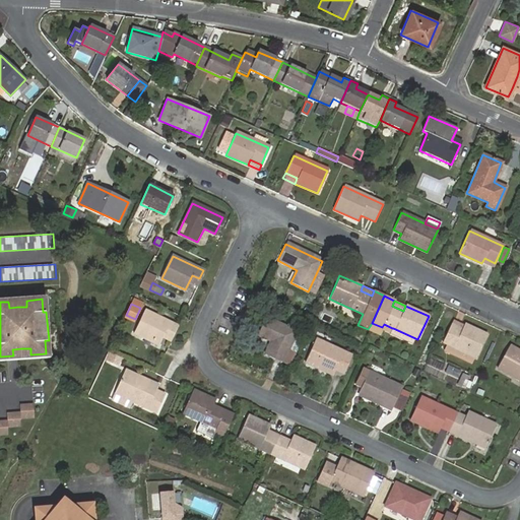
[(158,344),(164,335),(166,330),(173,333),(177,326),(145,311),(134,333),(158,344)]
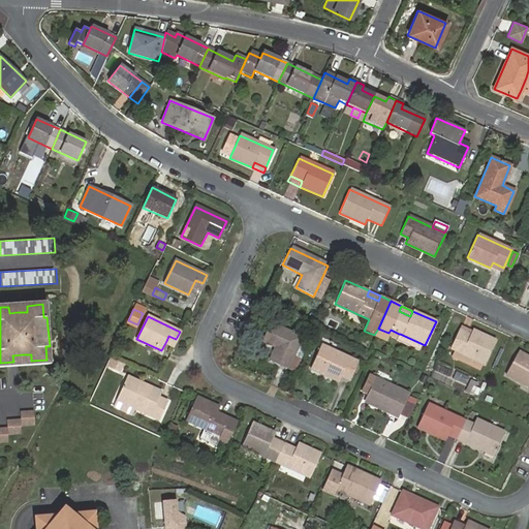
[(302,337),(271,321),(260,341),(276,348),(270,362),(286,370),(302,337)]
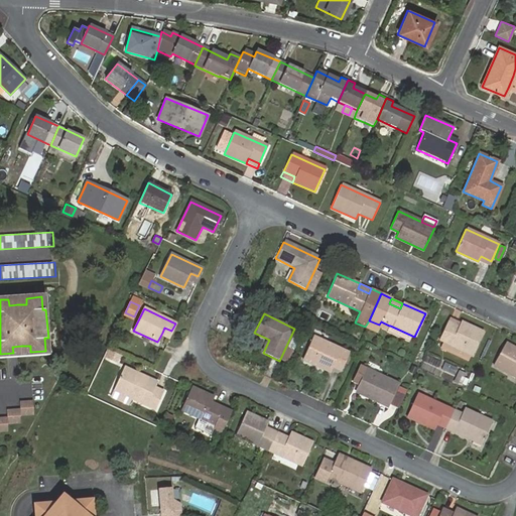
[(458,328),(446,324),(439,340),(472,355),(483,333),(461,323),(458,328)]
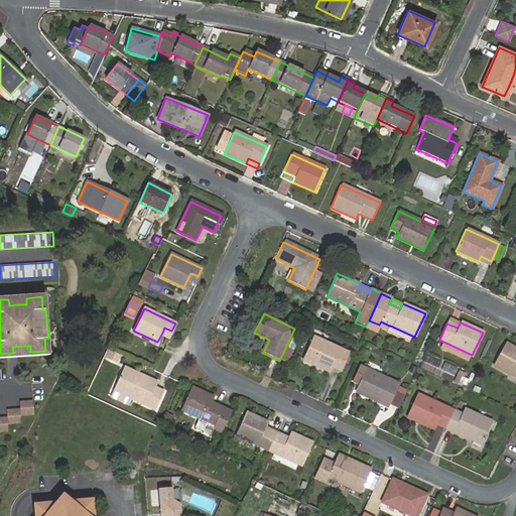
[(389,326),(386,332),(408,342),(411,336),(390,326),(389,326)]
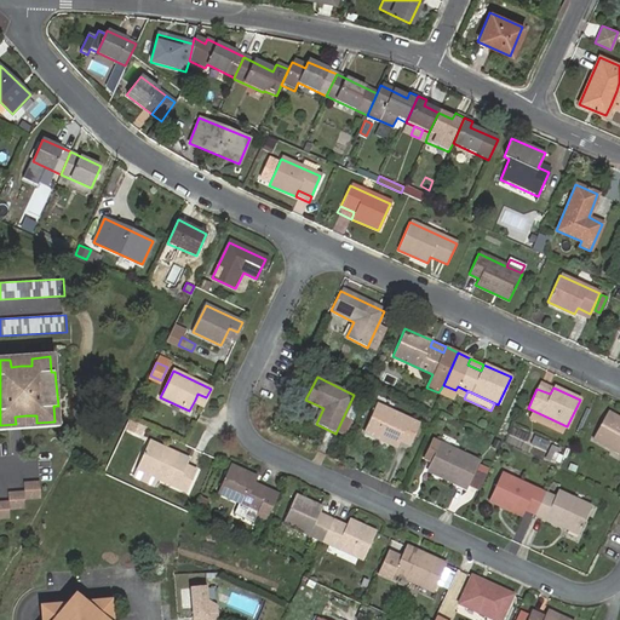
[(419,425),(375,405),(363,431),(397,447),(401,441),(411,446),(419,425)]
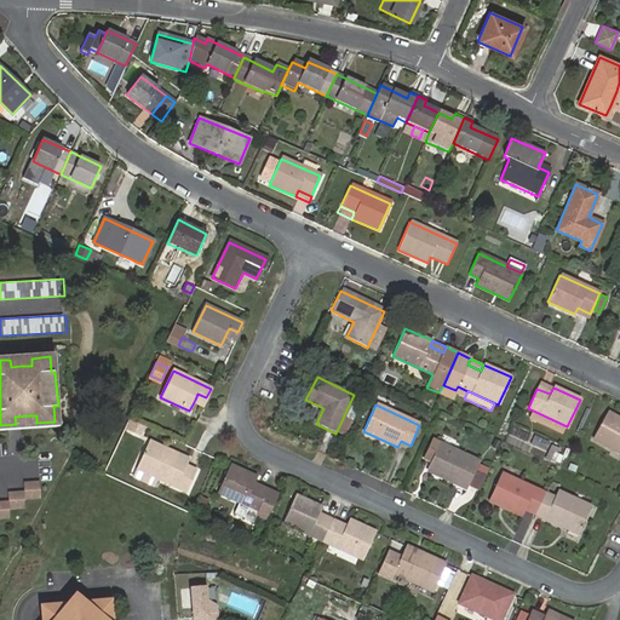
[(619,454),(619,419),(607,413),(591,440),(619,454)]
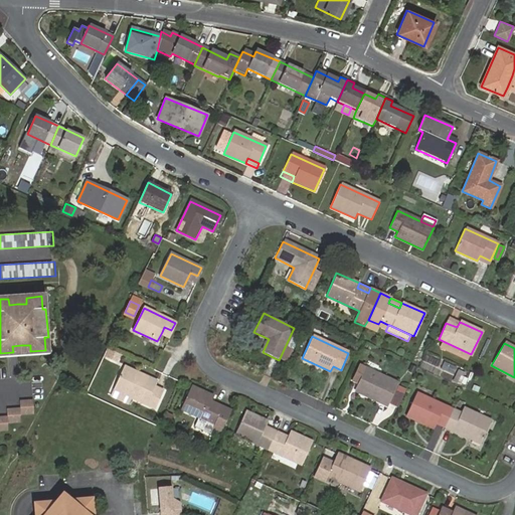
[(121,354),(110,349),(107,356),(118,361),(121,354)]
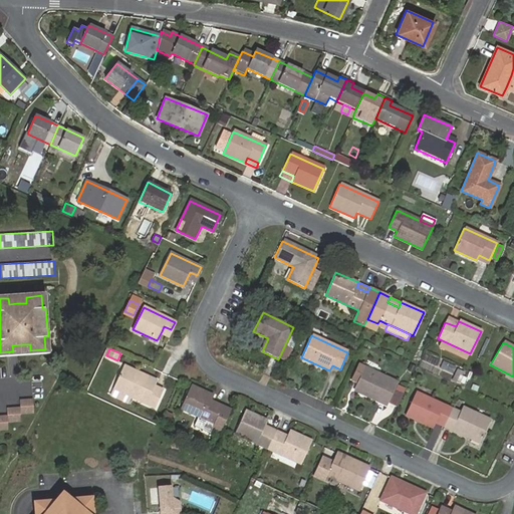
[(451,379),(456,365),(444,360),(439,375),(451,379)]
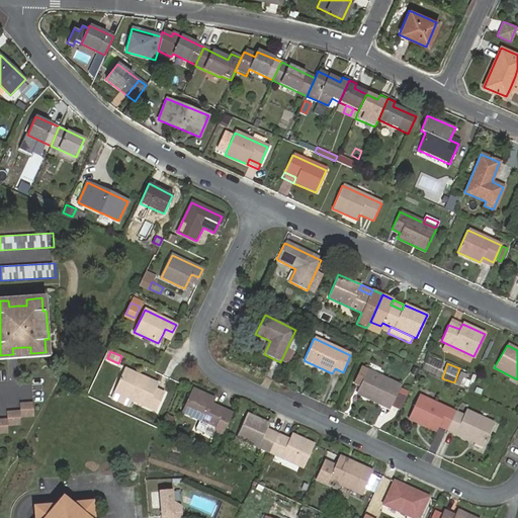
[(124,369),(123,371),(137,378),(139,375),(124,369)]
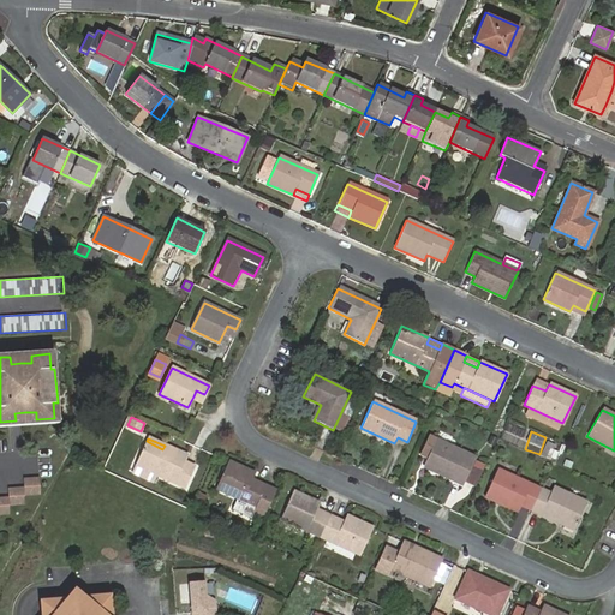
[(476,458),(436,440),(423,467),(464,485),(476,458)]
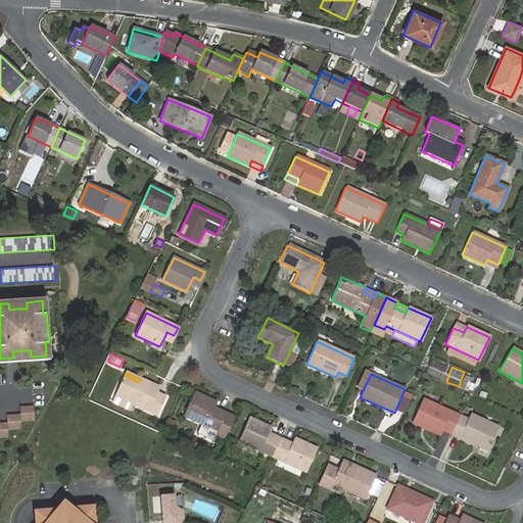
[(114,395),(133,405),(157,415),(164,397),(155,393),(157,387),(140,379),(138,382),(125,375),(114,395)]
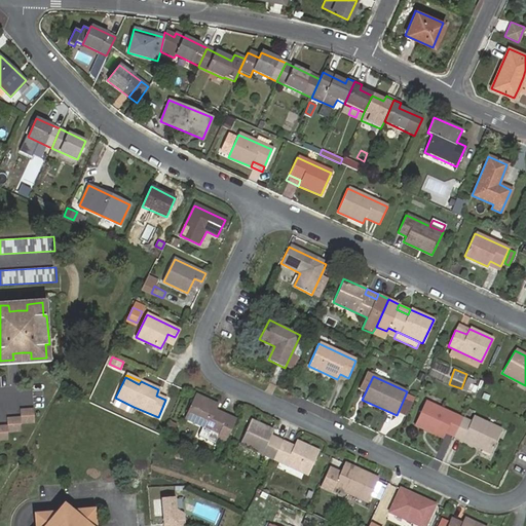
[(216,410),(218,406),(195,396),(185,418),(202,426),(218,434),(227,416),(216,410)]
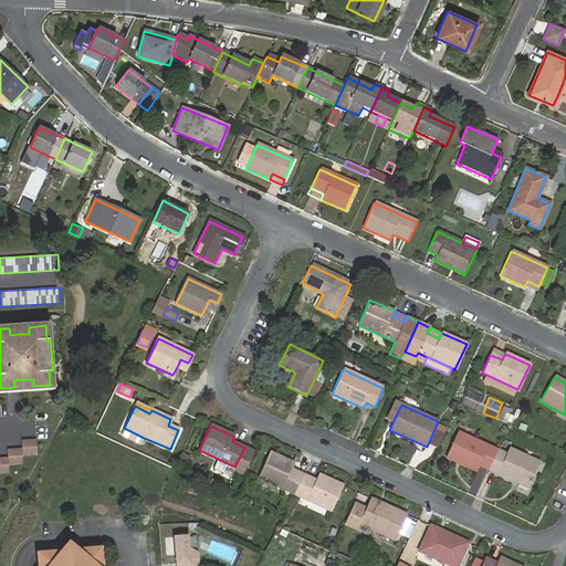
[(142,443),(144,438),(124,428),(122,433),(142,443)]
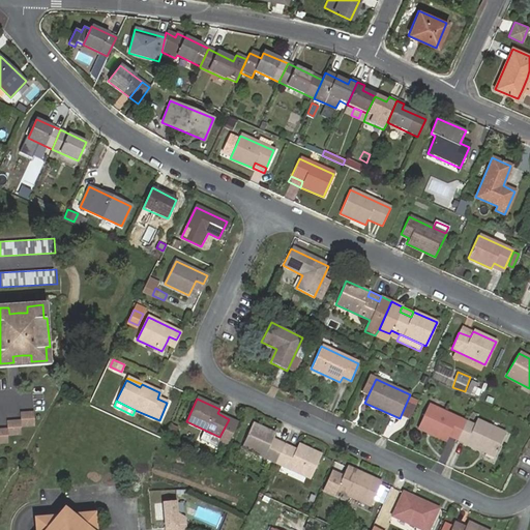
[(448,436),(455,439),(464,421),(429,405),(417,429),(445,441),(448,436)]
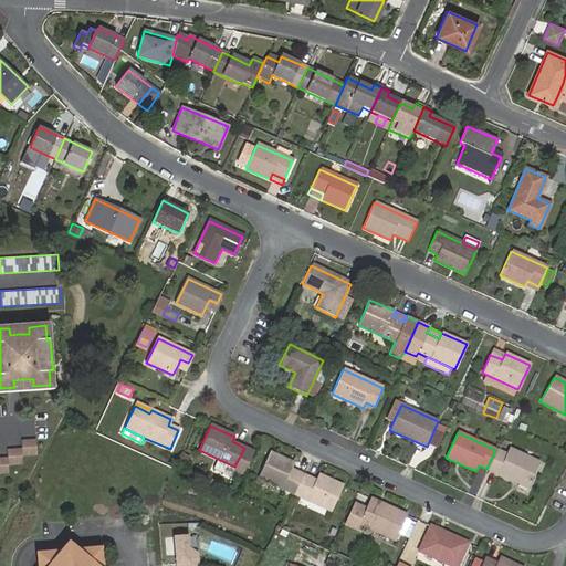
[(0,457),(0,471),(9,471),(9,462),(23,461),(23,456),(37,454),(35,439),(23,440),(23,447),(9,448),(9,457),(0,457)]
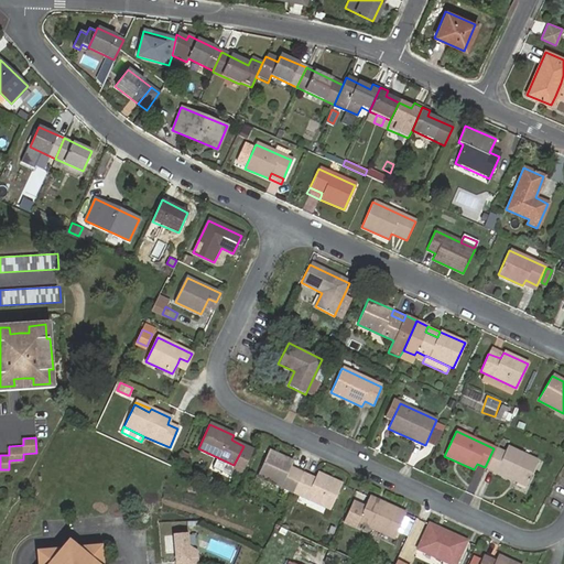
[(242,473),(252,451),(243,446),(234,465),(232,468),(242,473)]
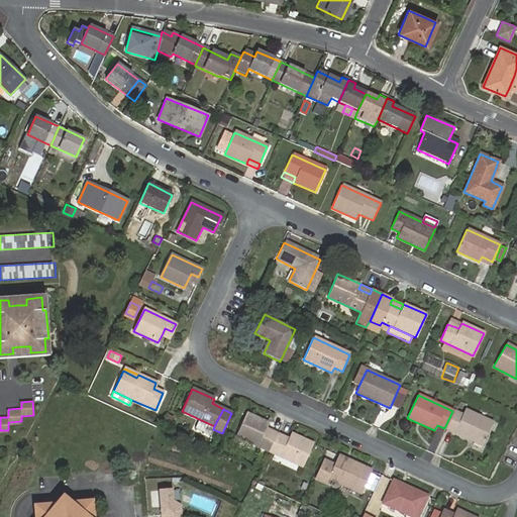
[(452,411),(444,428),(482,445),(493,422),(463,410),(461,415),(452,411)]
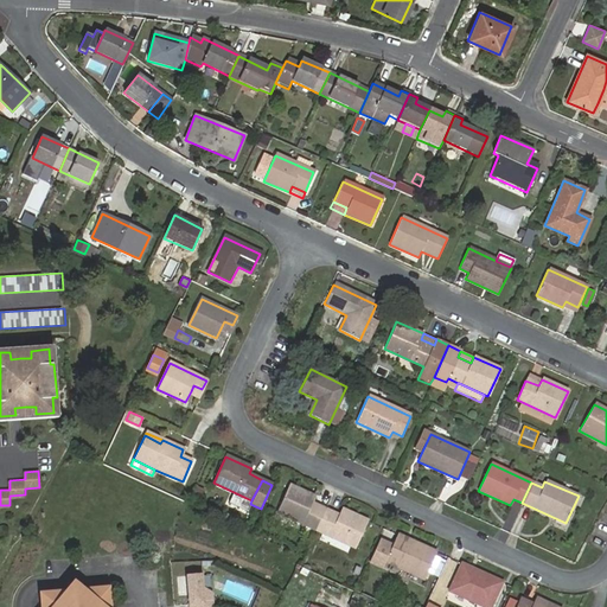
[(276,512),(315,530),(325,509),(312,503),(314,497),(288,485),(276,512)]
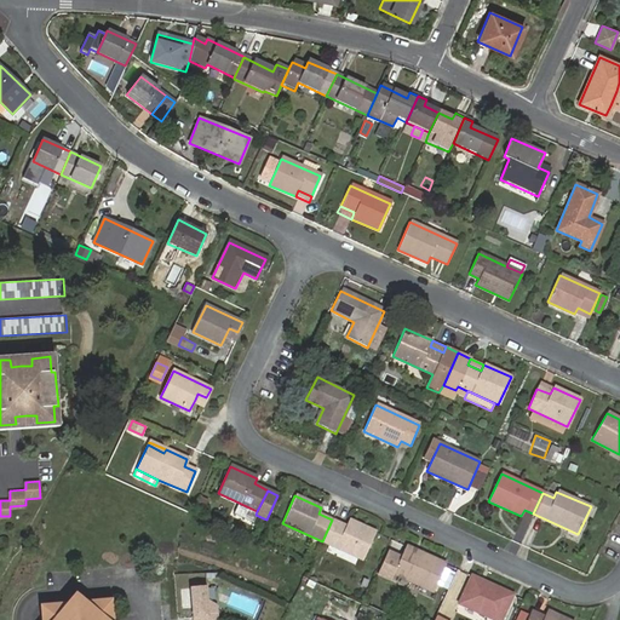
[(256,515),(257,511),(239,503),(234,515),(252,523),(256,515)]
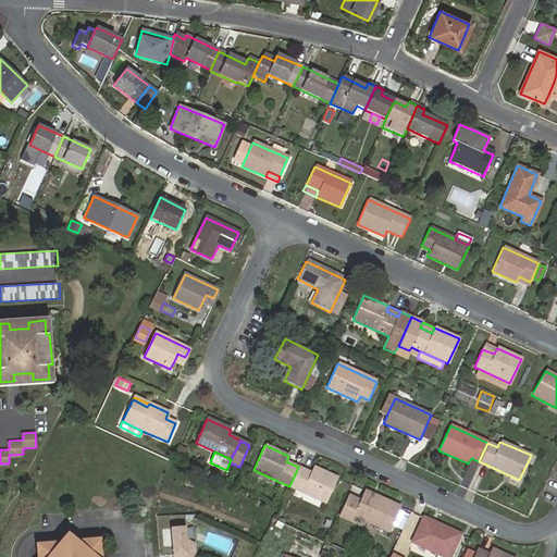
[(325,503),(337,478),(312,467),(309,472),(298,467),(289,486),(325,503)]
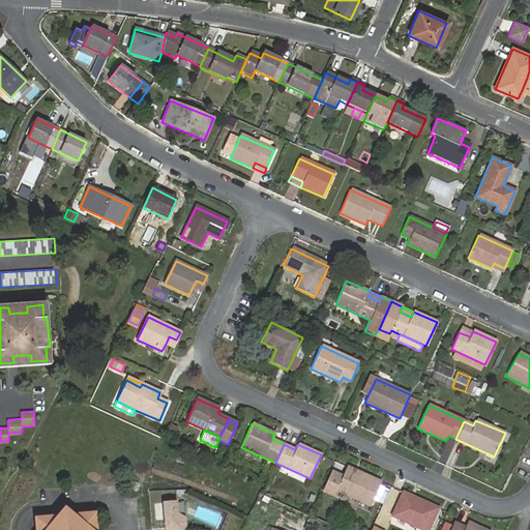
[(370,506),(380,482),(346,467),(335,490),(370,506)]
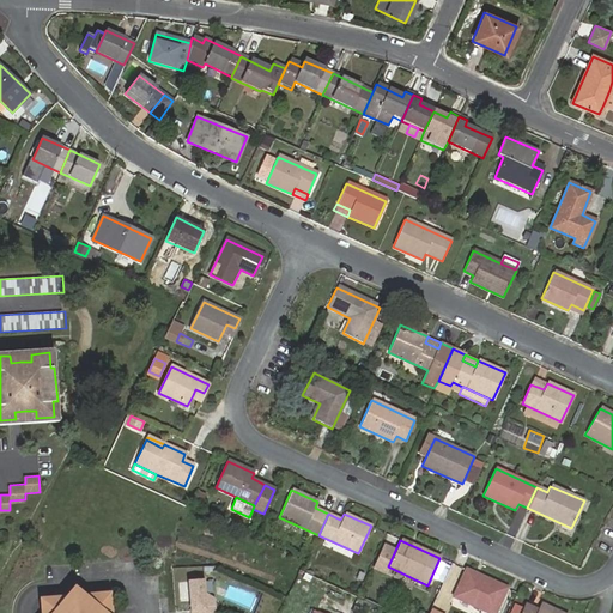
[(489,612),(493,612),(505,588),(466,570),(454,596),(489,612)]
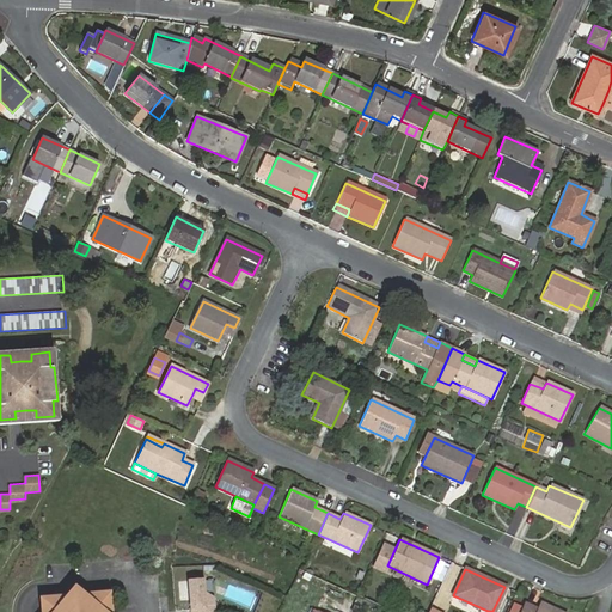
[(201,582),(188,583),(189,611),(212,611),(210,600),(201,594),(201,582)]
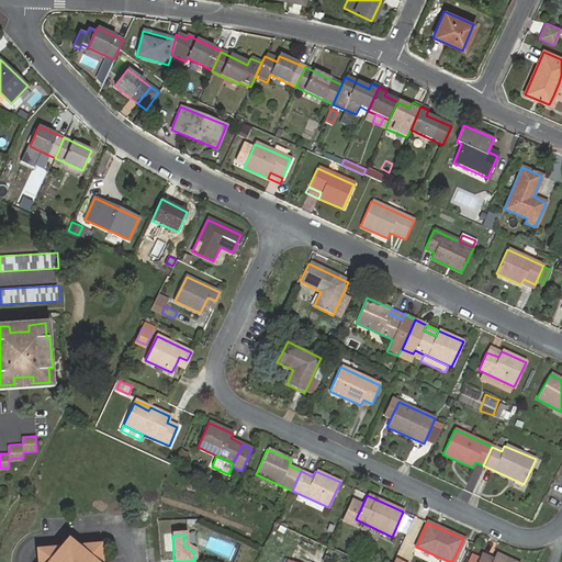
[(98,547),(88,548),(99,558),(99,552),(98,547)]
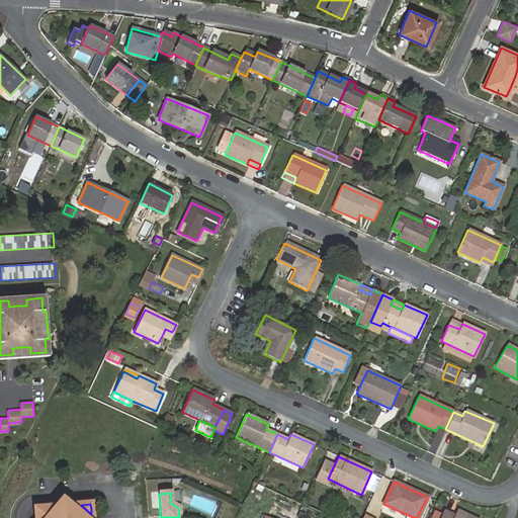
[(91,517),(91,514),(81,505),(70,506),(71,511),(58,512),(58,508),(44,509),(35,517),(91,517)]
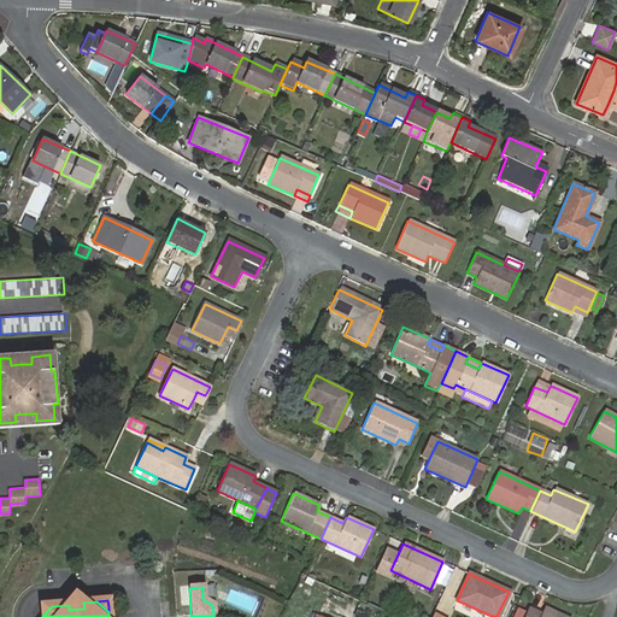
[(40,607),(40,616),(42,616),(52,606),(46,607),(40,607)]
